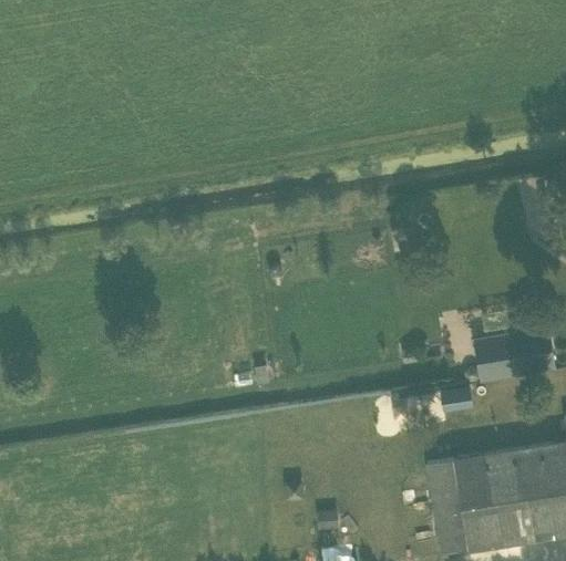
[(480,383),(555,371),(548,328),(473,341),(480,383)]
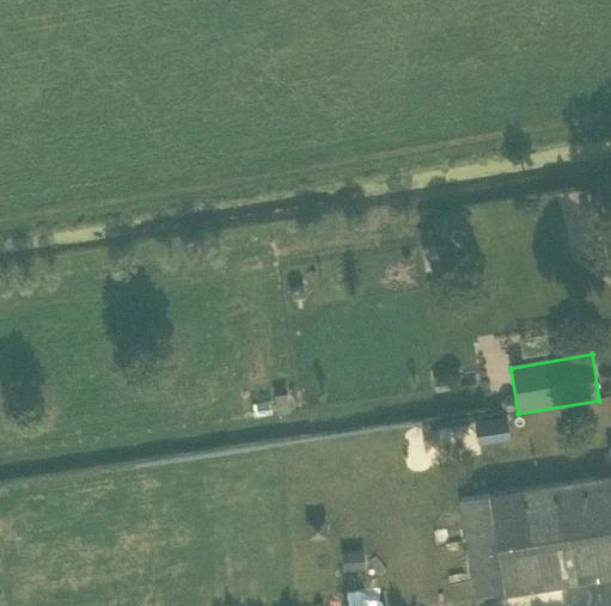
[(435,395),(454,392),(454,387),(452,377),(435,379),(433,380),(434,391),(435,395)]
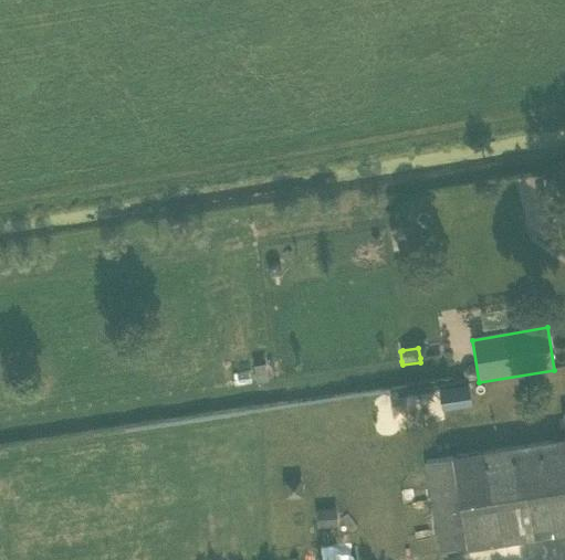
[(492,409),(506,409),(506,394),(491,395),(492,409)]
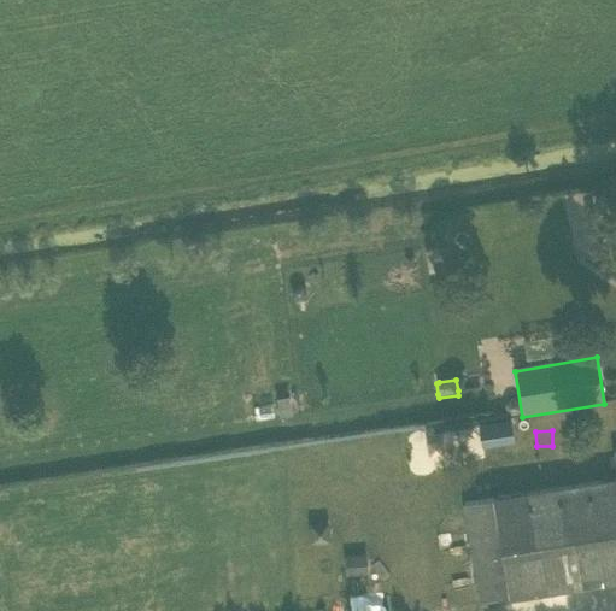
[(504,462),(537,457),(533,433),(500,439),(504,462)]
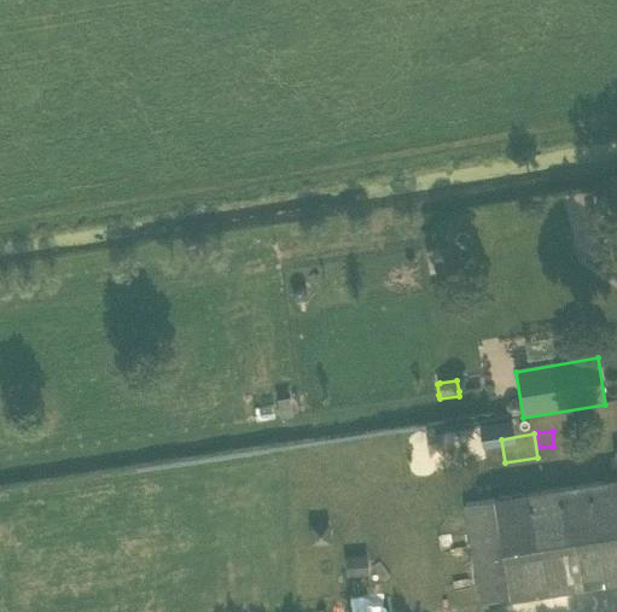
[(616,459),(615,460),(616,476),(616,485),(464,512),(479,607),(510,602),(511,605),(616,587),(616,459)]
